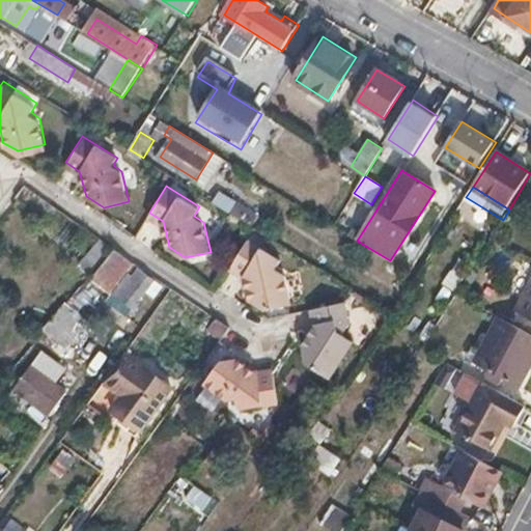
[(220,192),(214,202),(229,213),(235,202),(220,192)]
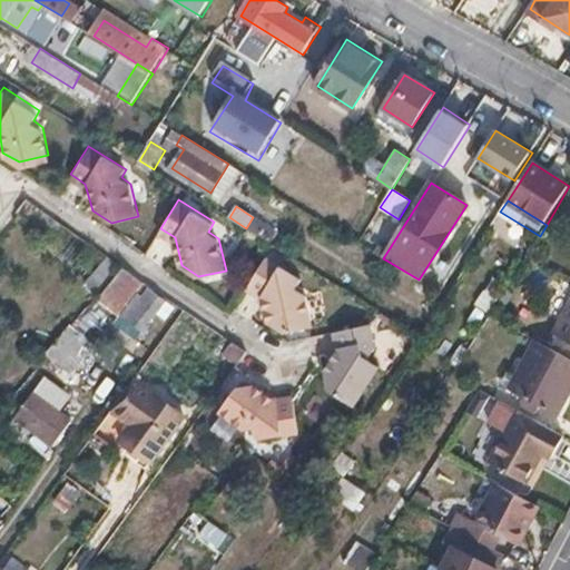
[(264,255),(245,284),(257,291),(264,320),(281,331),(310,326),(304,293),(293,286),(298,277),(264,255)]
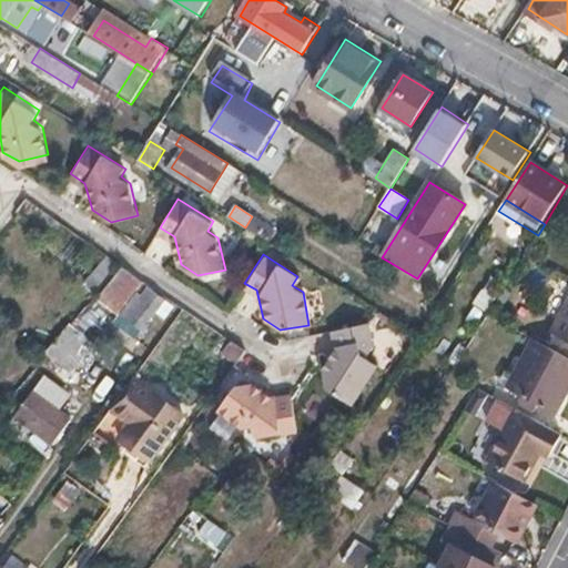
[(175,305),(124,267),(73,325),(90,340),(112,312),(129,324),(127,327),(138,335),(155,312),(165,318),(175,305)]
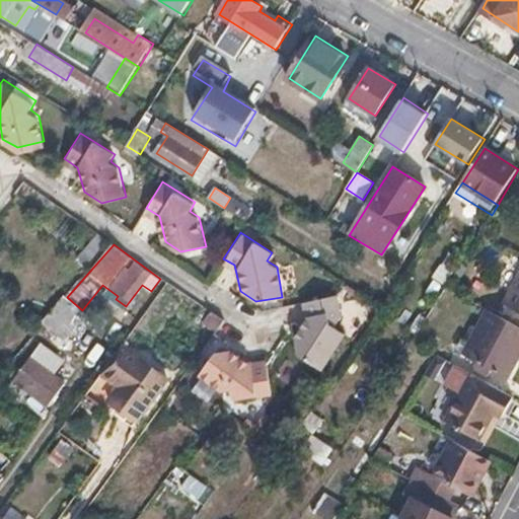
[(518,282),(509,303),(518,309),(518,282)]
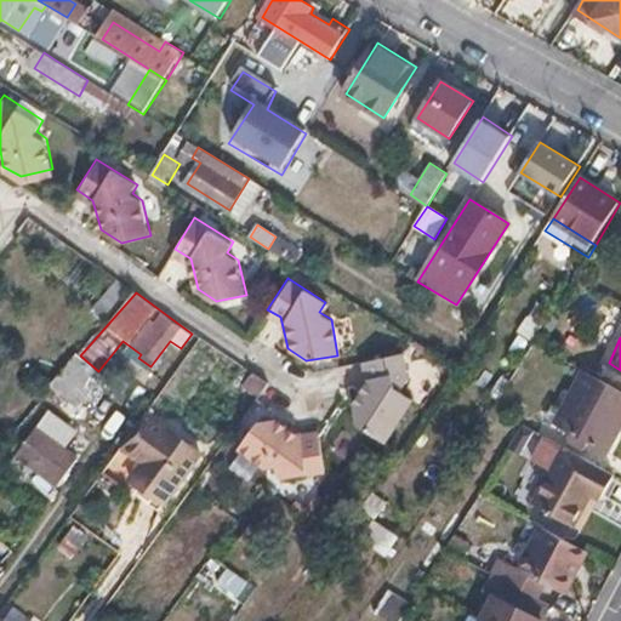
[(403,352),(364,360),(368,377),(349,400),(358,423),(385,442),(412,399),(400,391),(409,377),(403,352)]
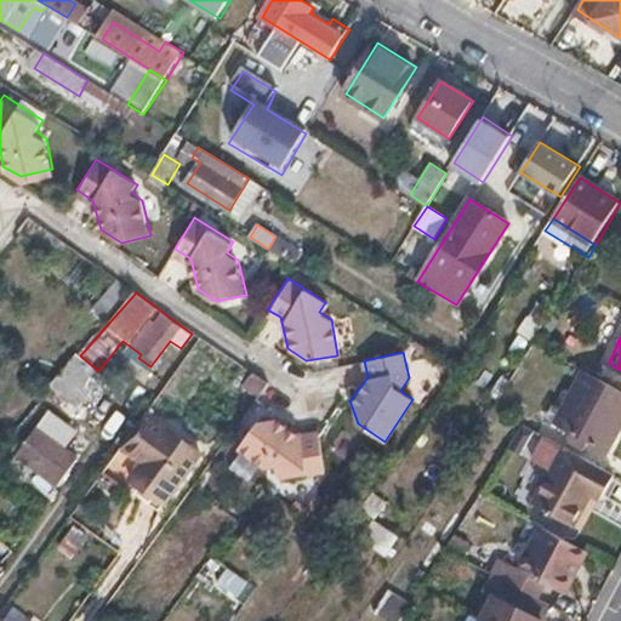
[(98,371),(80,355),(52,386),(79,409),(106,377),(98,371)]
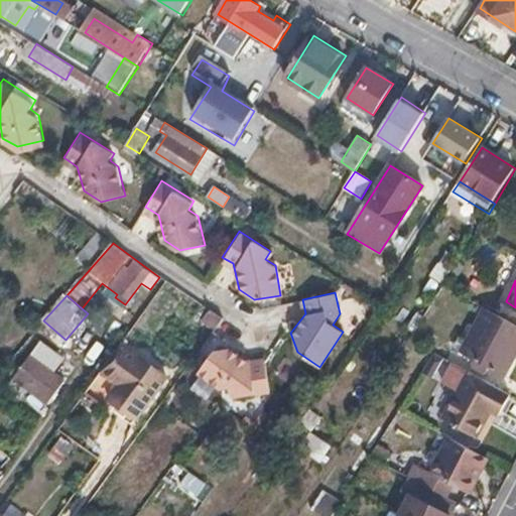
[(226,318),(210,308),(202,320),(217,331),(226,318)]
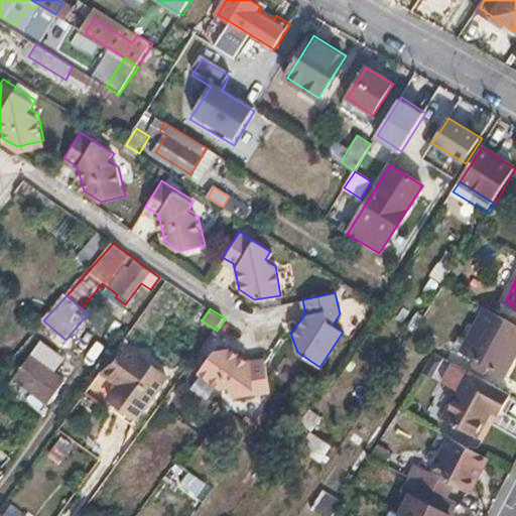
[(515,351),(515,325),(487,309),(459,361),(479,372),(483,365),(503,375),(515,351)]
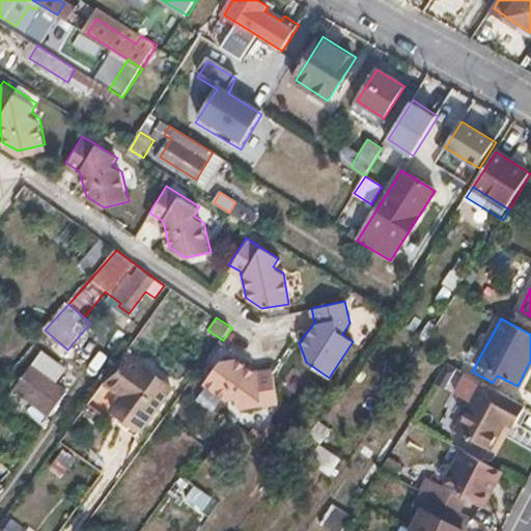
[(123,395),(113,411),(140,431),(171,388),(126,355),(105,382),(123,395)]
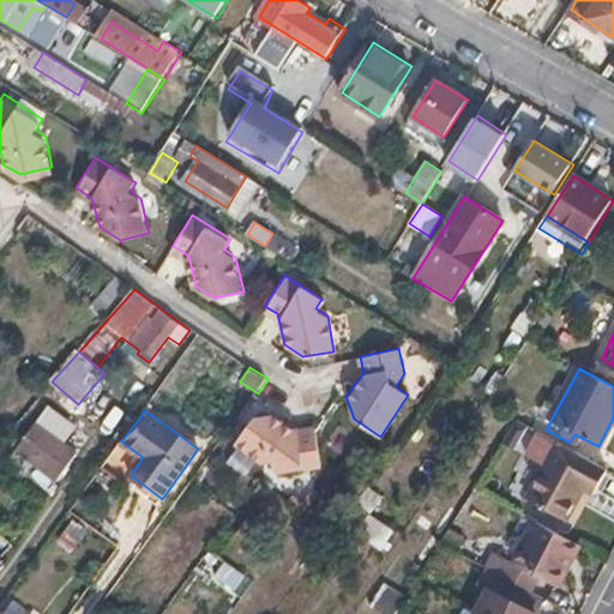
[(281,479),(325,467),(312,432),(299,435),(271,420),(246,426),(230,451),(264,470),(276,467),(281,479)]
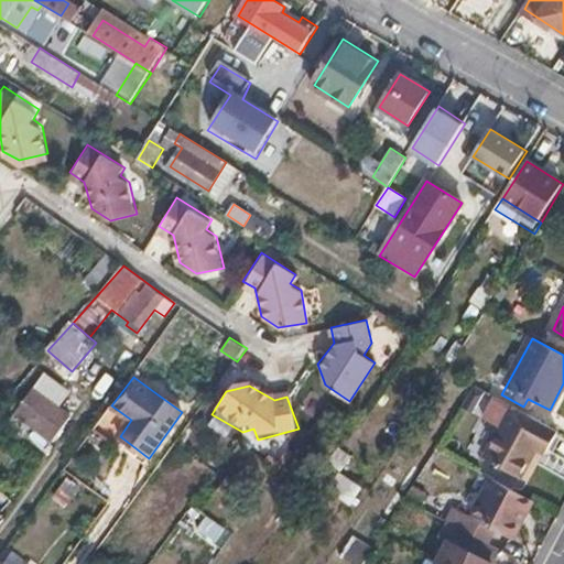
[(474,412),(487,391),(476,386),(464,407),(474,412)]
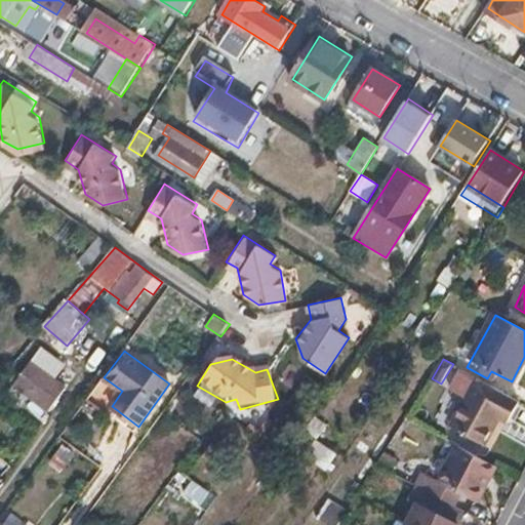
[(30,362),(12,387),(49,412),(67,388),(30,362)]
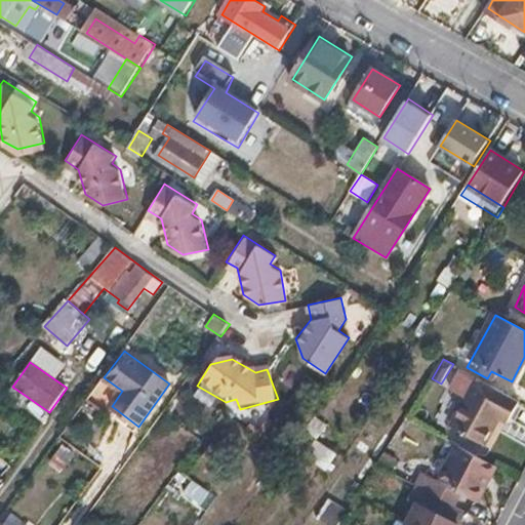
[(507,423),(519,401),(460,368),(449,389),(467,398),(449,429),(482,446),(496,419),(507,423)]
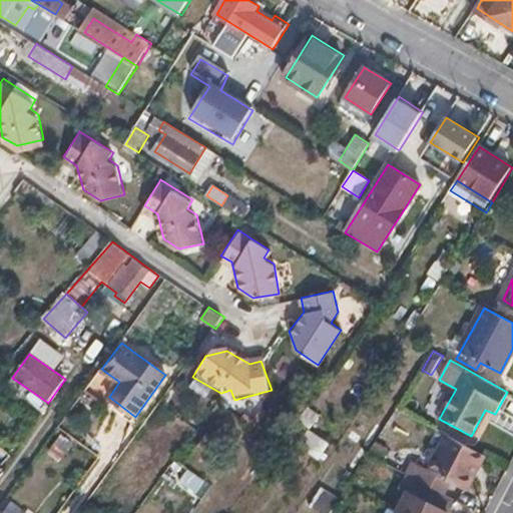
[(101,406),(84,393),(71,410),(89,424),(101,406)]
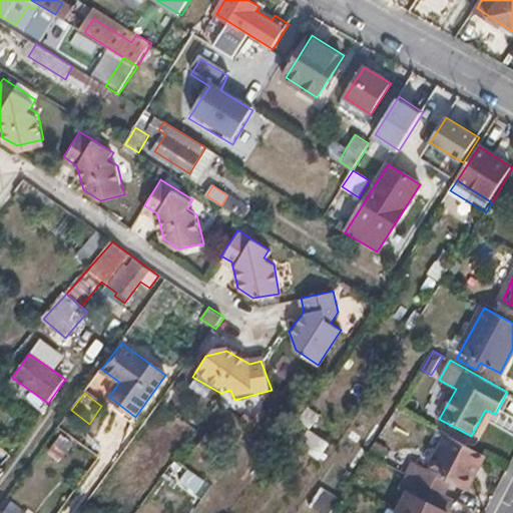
[(482,456),(450,438),(432,471),(447,479),(465,488),(482,456)]
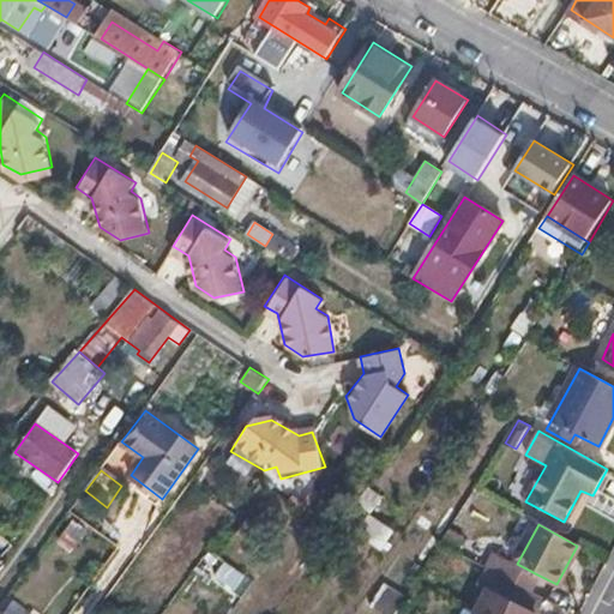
[(60,539),(71,552),(88,539),(77,525),(60,539)]
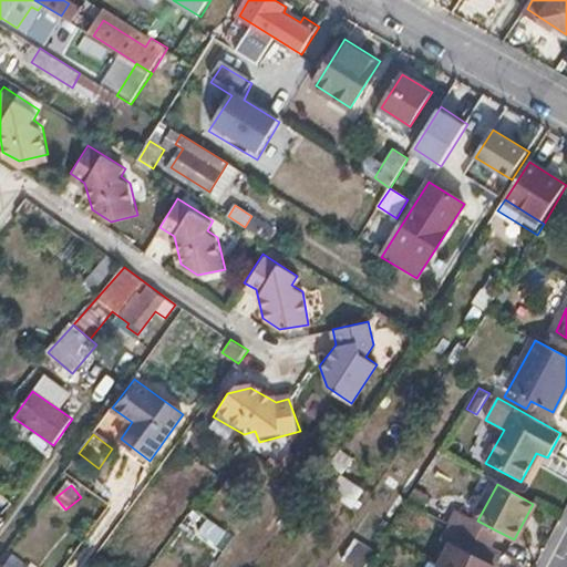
[(0,526),(4,523),(0,517),(13,504),(0,491),(0,526)]
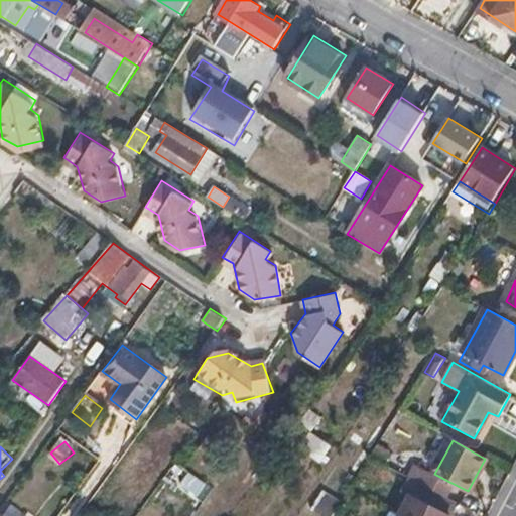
[(189,473),(181,487),(204,498),(211,484),(189,473)]
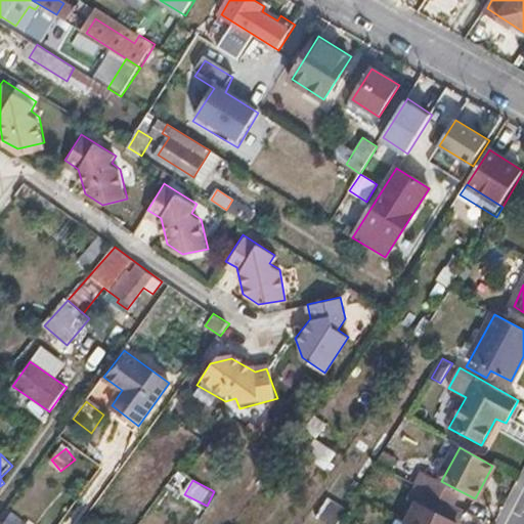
[(441,481),(433,496),(448,505),(456,489),(441,481)]
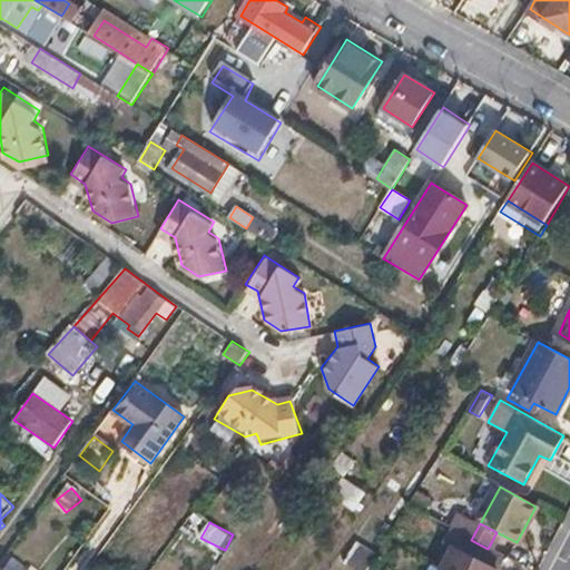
[(487,569),(479,564),(488,549),(471,540),(452,529),(444,546),(455,552),(445,569),(487,569)]
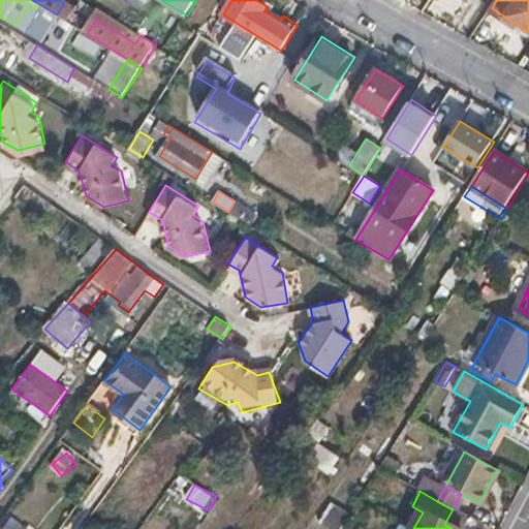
[(462,528),(468,518),(453,509),(444,524),(452,528),(462,528)]
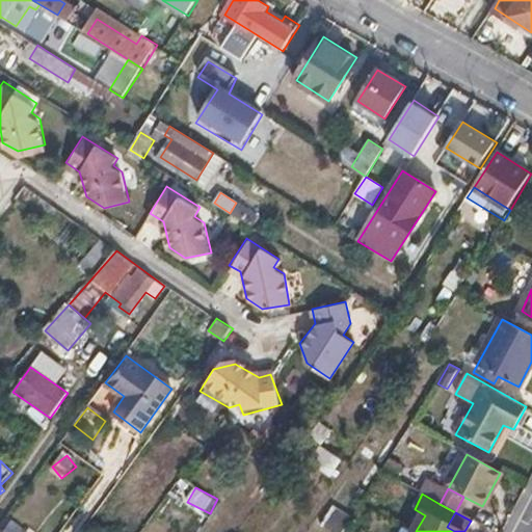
[(321,526),(333,531),(343,531),(347,525),(328,514),(321,526)]
